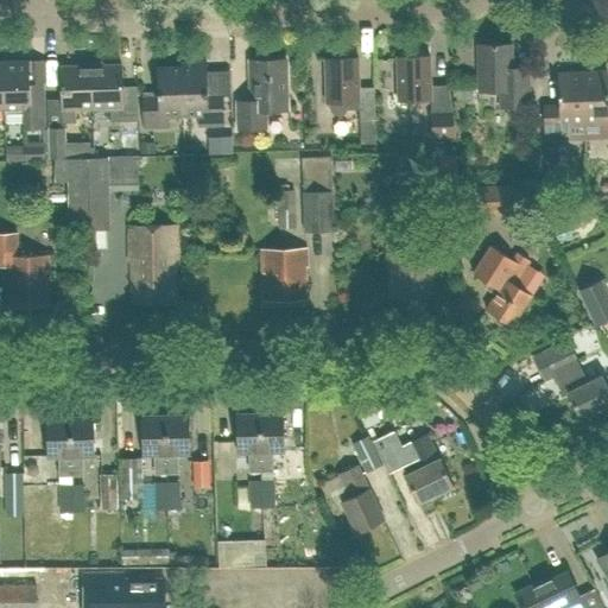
[(530,107),(529,68),(512,68),(512,44),(477,44),(479,92),(499,90),(500,108),(530,107)]
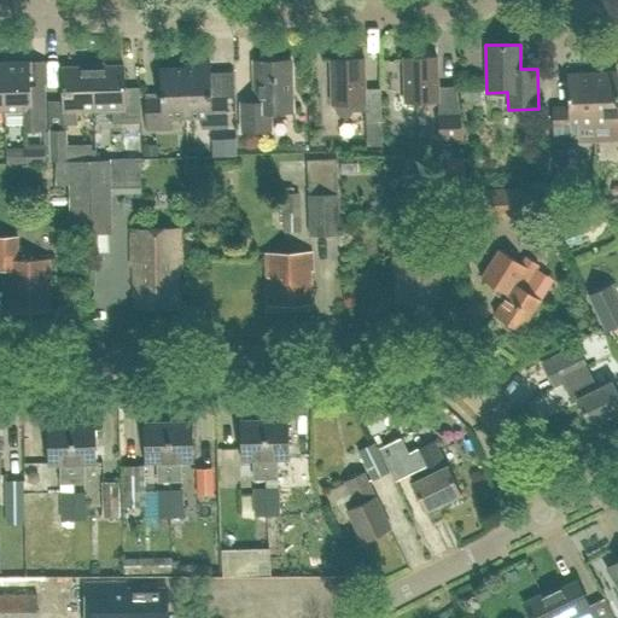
[(438,101),(438,120),(438,144),(464,143),(460,120),(455,86),(438,87),(437,56),(402,57),(403,103),(438,101)]
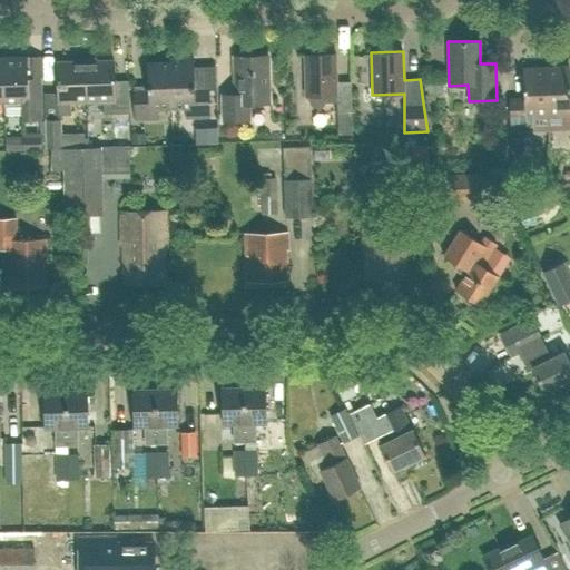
[(305,97),(336,96),(337,112),(351,112),(351,81),(336,81),(336,53),(304,55),(305,97)]
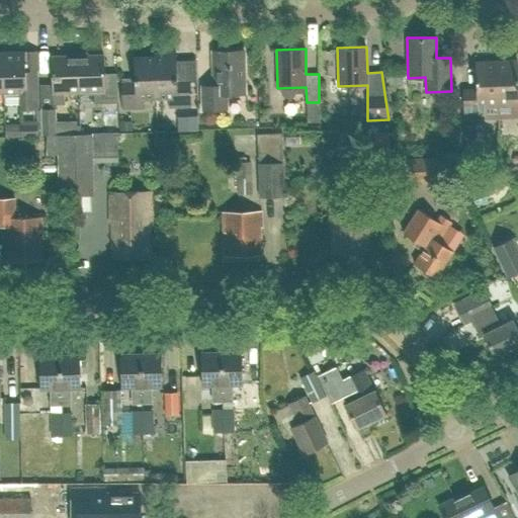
[(244,93),(243,51),(212,52),(213,86),(201,86),(202,110),(227,109),(227,94),(244,93)]
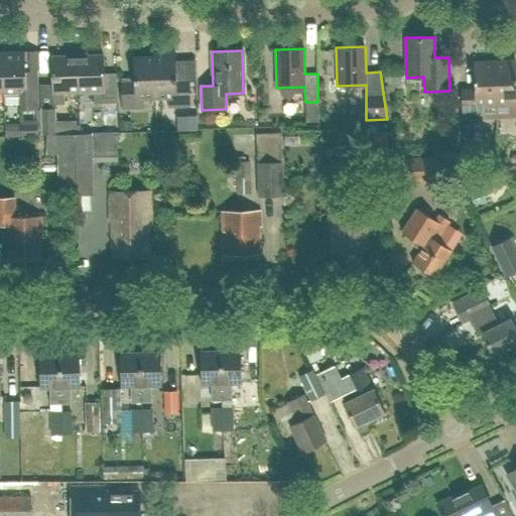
[(2,51),(3,92),(20,92),(20,101),(38,101),(37,71),(25,72),(24,51),(2,51)]
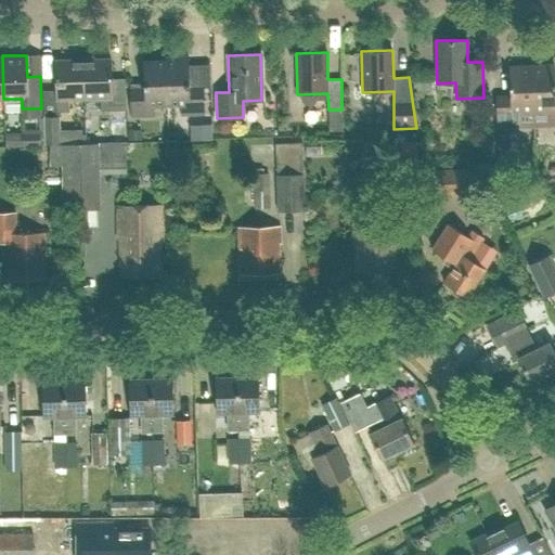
[(166,57),(167,105),(180,105),(180,115),(205,115),(204,87),(190,87),(189,56),(166,57)]
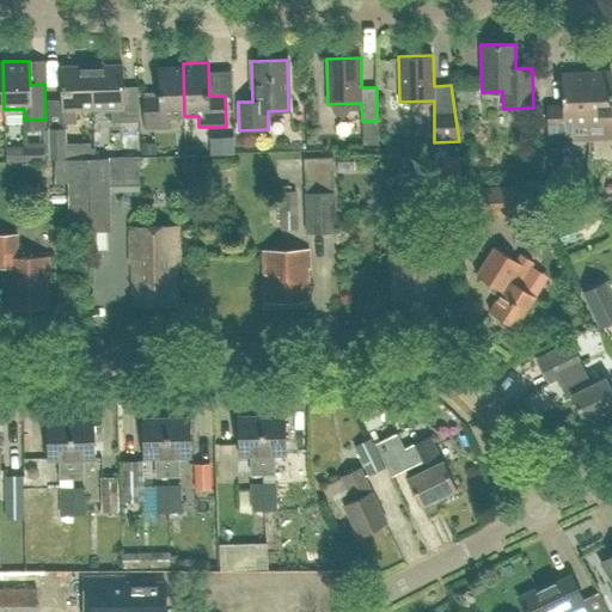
[(184,116),(183,63),(182,63),(182,67),(158,67),(159,98),(144,98),(144,129),(170,128),(170,117),(184,116)]
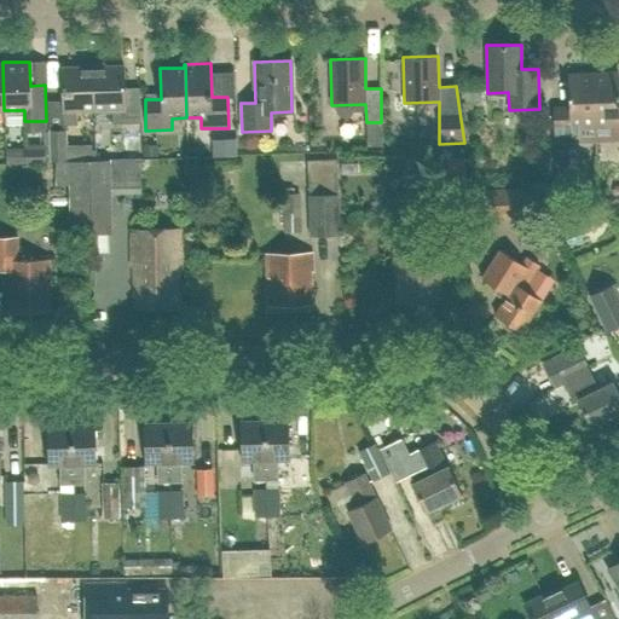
[(92,67),(94,110),(111,109),(113,123),(140,123),(139,87),(125,88),(123,65),(92,67)]
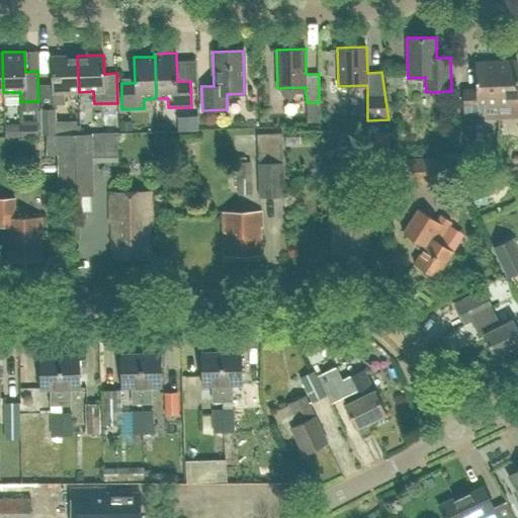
[(79,92),(77,56),(52,57),(53,105),(65,104),(64,92),(79,92)]
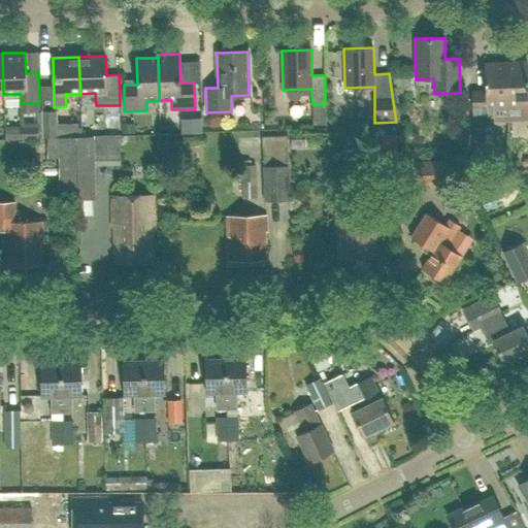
[(504,62),(507,108),(520,108),(521,120),(527,119),(527,88),(527,61),(504,62)]
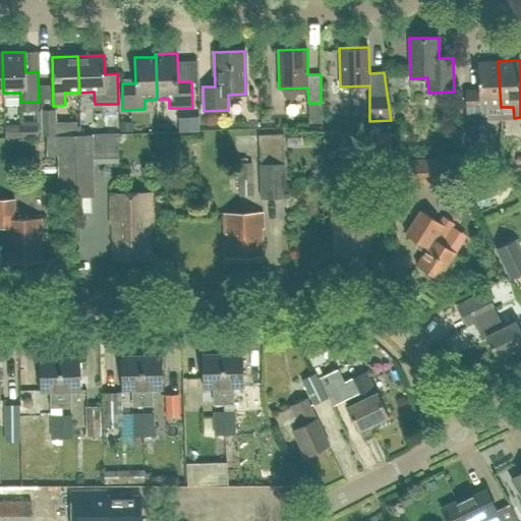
[(501,107),(498,61),(477,62),(479,89),(465,90),(466,120),(488,119),(487,108),(501,107)]
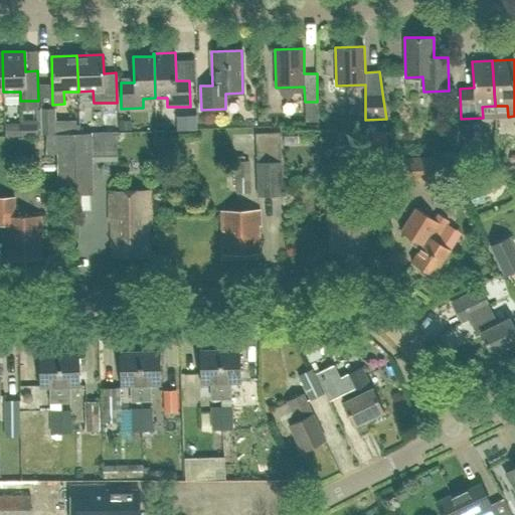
[(383,84),(399,84),(399,74),(383,74),(383,84)]
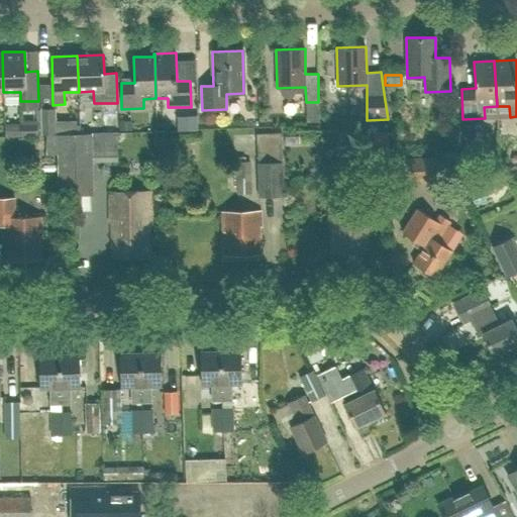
[(57,133),(56,109),(40,109),(41,133),(57,133)]
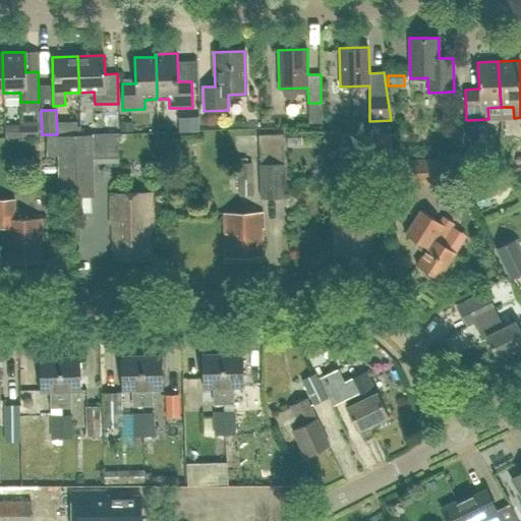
[(119,121),(119,131),(133,131),(132,121),(119,121)]
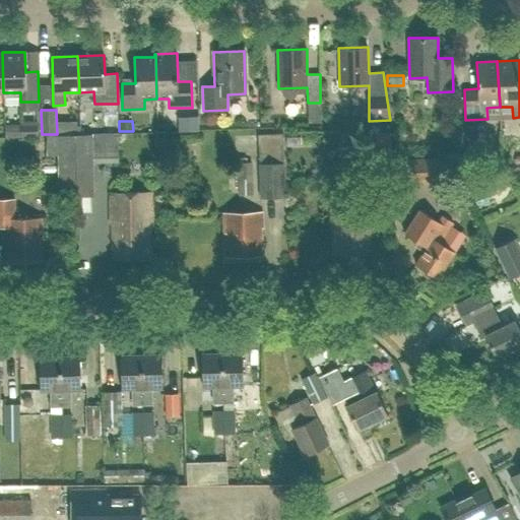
[(38,136),(37,124),(14,124),(15,137),(38,136)]
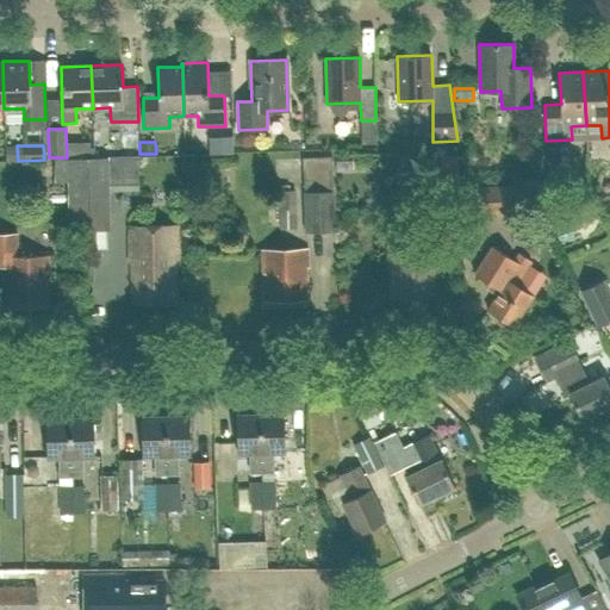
[(459,156),(431,157),(431,205),(460,204),(459,156)]
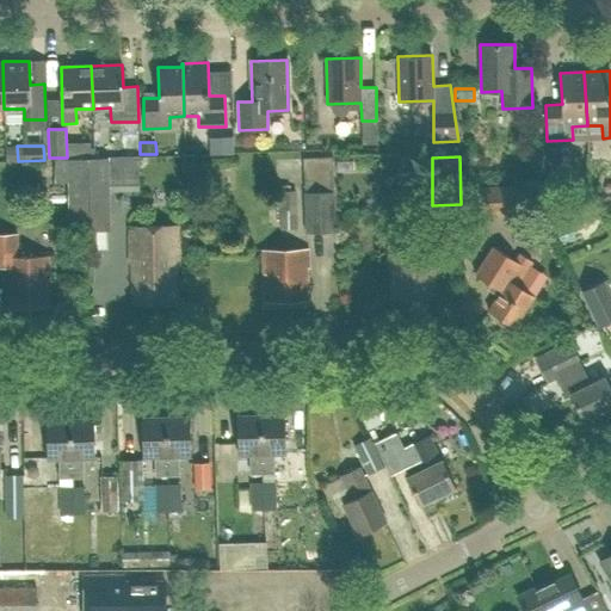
[(109,158),(93,159),(57,160),(57,180),(69,180),(71,232),(110,230),(109,158)]
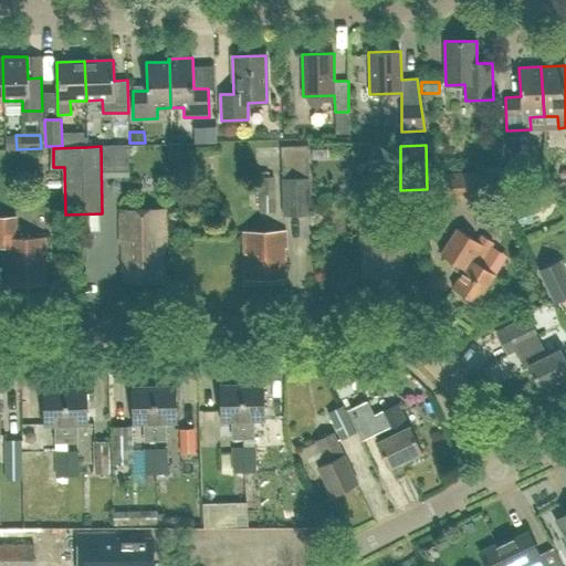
[(281,159),(282,178),(281,178),(282,216),(311,215),(308,177),(307,158),(281,159)]
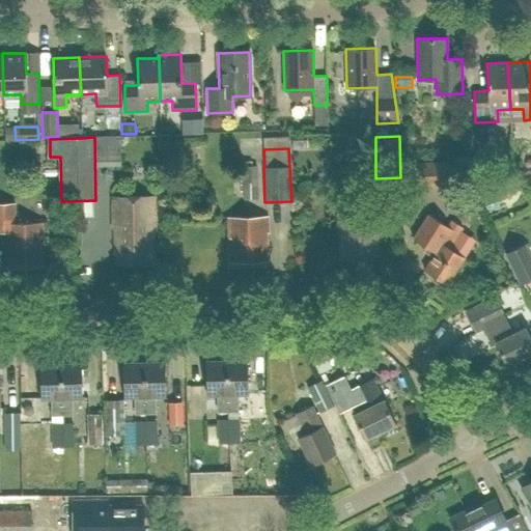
[(471,157),(459,163),(473,193),(485,187),(471,157)]
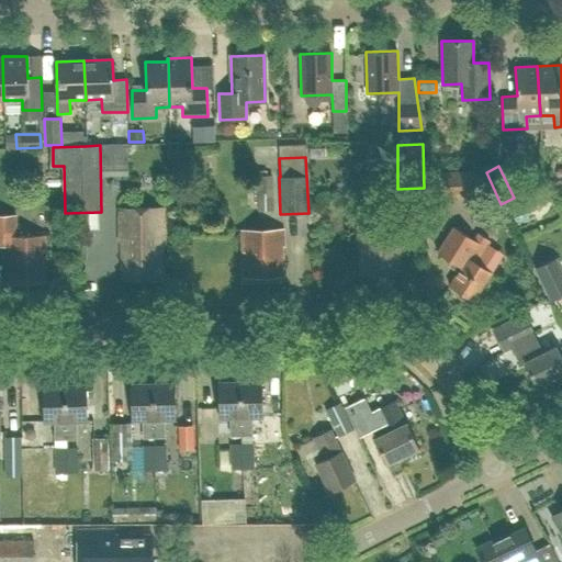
[(428,172),(430,201),(475,199),(474,170),(428,172)]
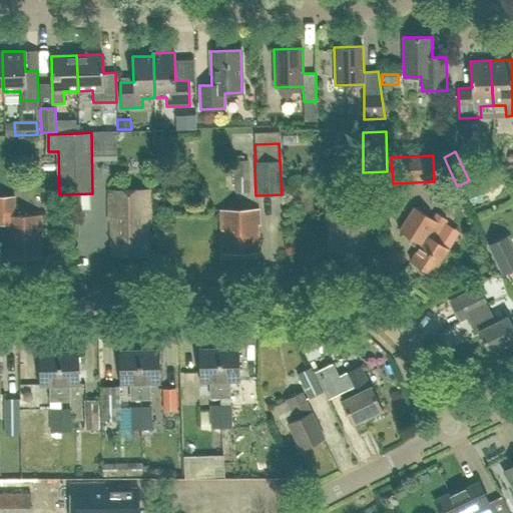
[(234,192),(248,191),(248,159),(233,160),(234,192)]
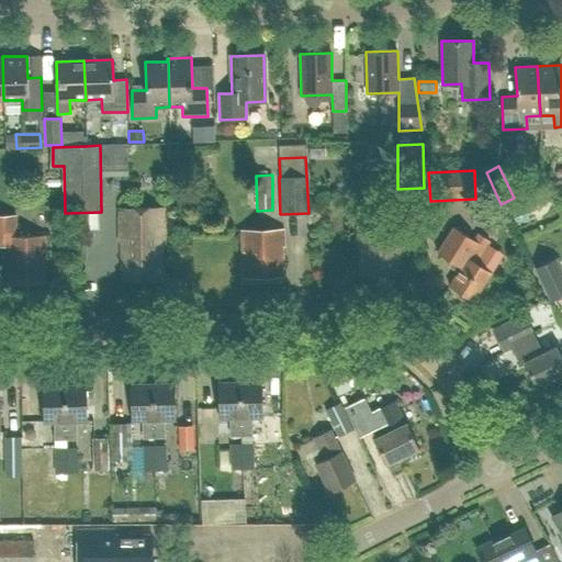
[(119,209),(120,242),(122,242),(123,280),(163,279),(161,244),(165,244),(164,206),(119,209)]
